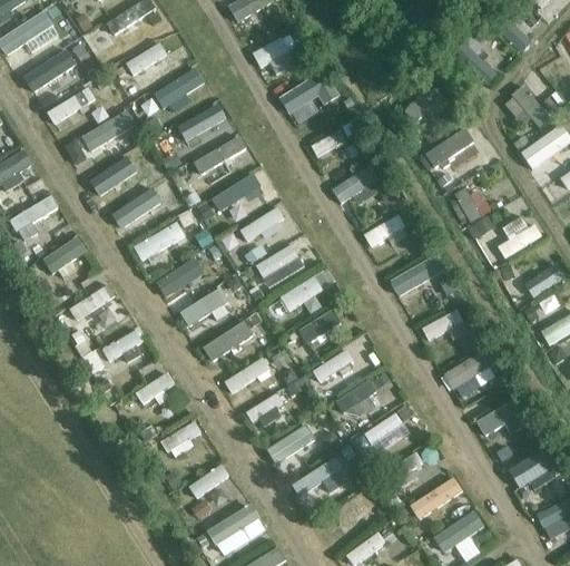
[(0,15),(22,0),(0,0),(0,15)]
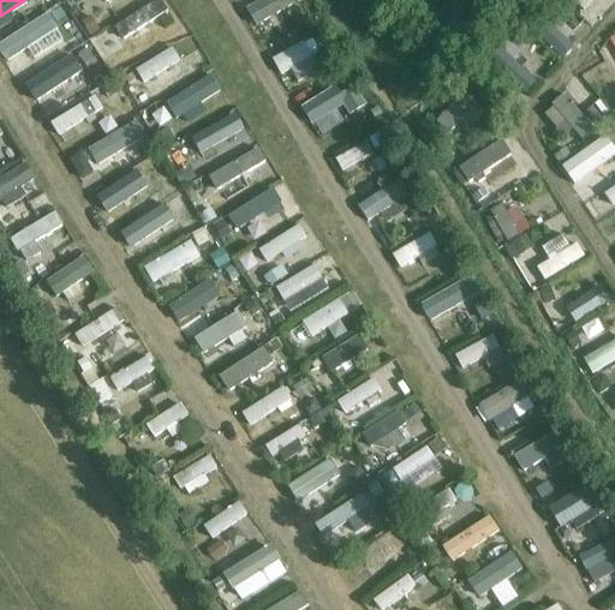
[(261,0),(245,10),(252,22),(274,9),(280,18),(299,7),(296,0),(261,0)]
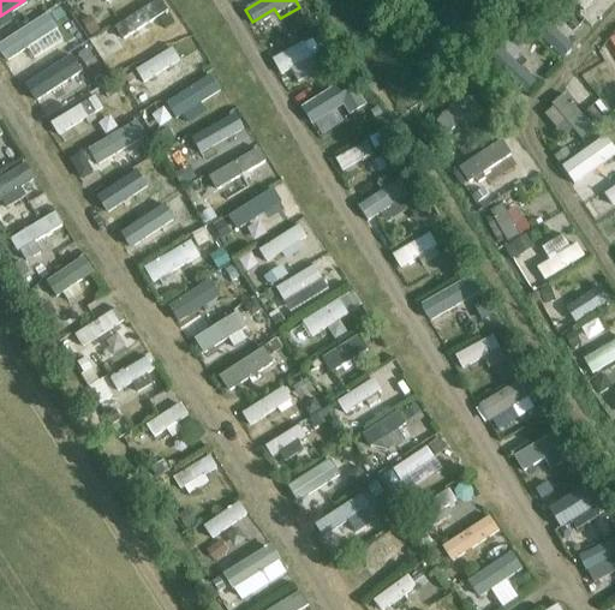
[(143,4),(111,25),(118,36),(150,15),(143,4)]
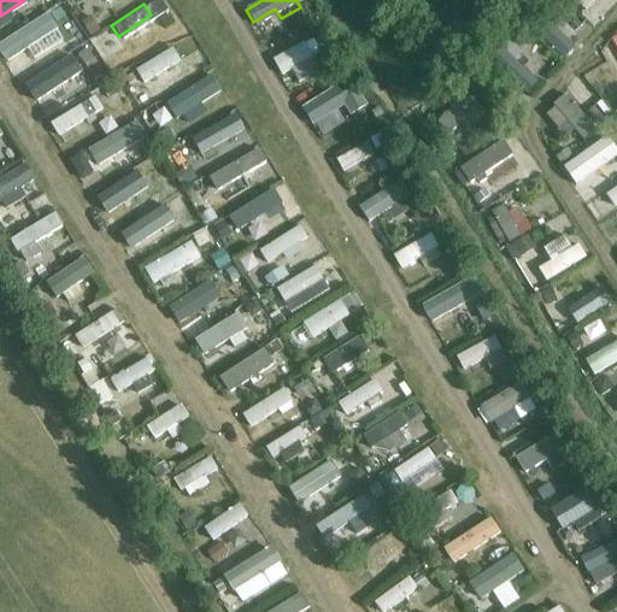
[(533,25),(562,53),(571,43),(544,16),(533,25)]
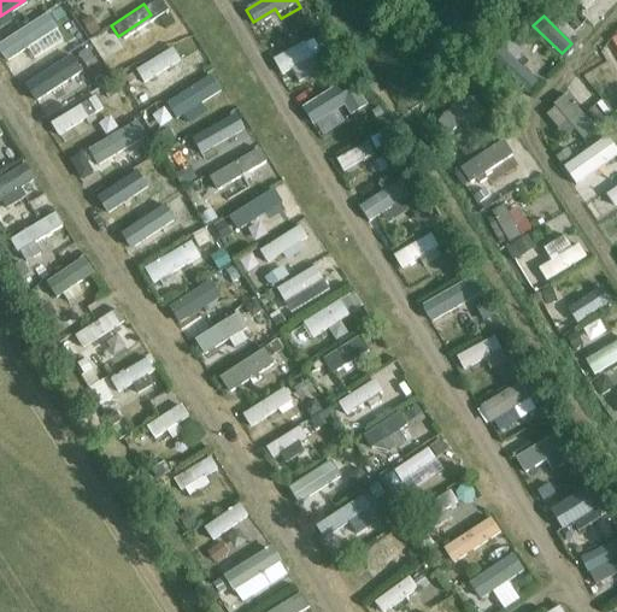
[(556,27),(574,42),(583,31),(564,16),(556,27)]
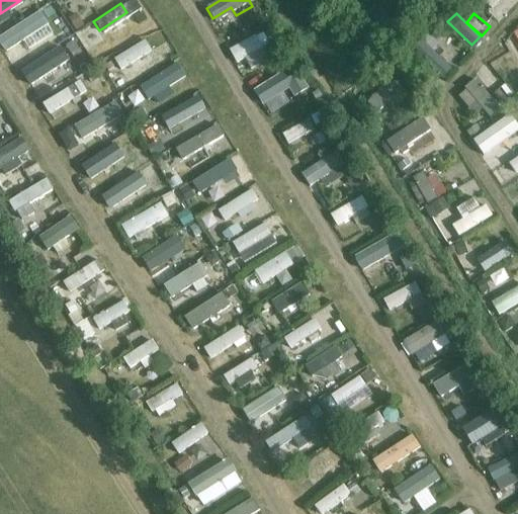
[(7,46),(37,26),(31,16),(1,34),(7,46)]
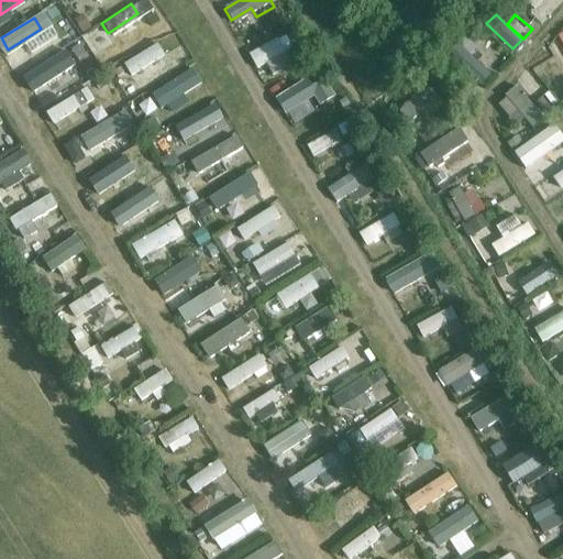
[(290,29),(252,52),(258,63),(297,40),(290,29)]
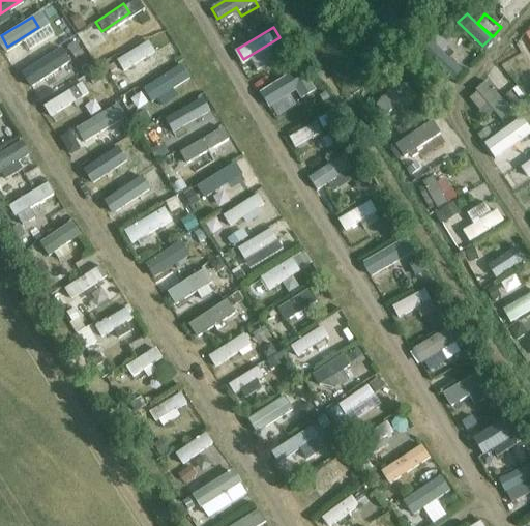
[(148,38),(117,58),(123,68),(154,49),(148,38)]
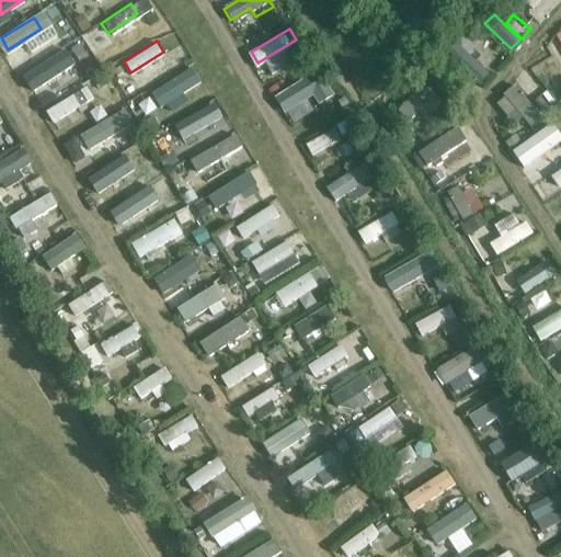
[(446,52),(479,81),(488,72),(455,42),(446,52)]
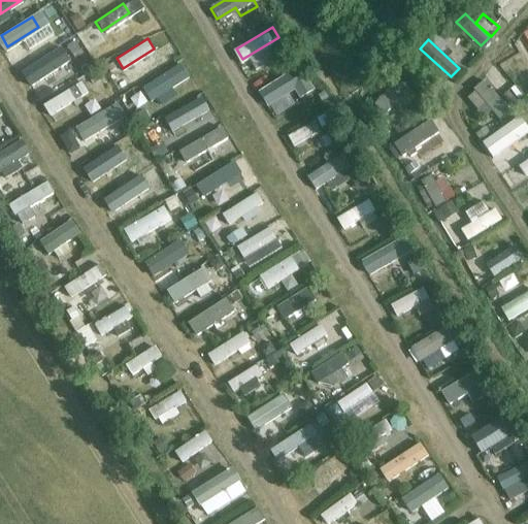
[(29,78),(65,55),(59,46),(23,70),(29,78)]
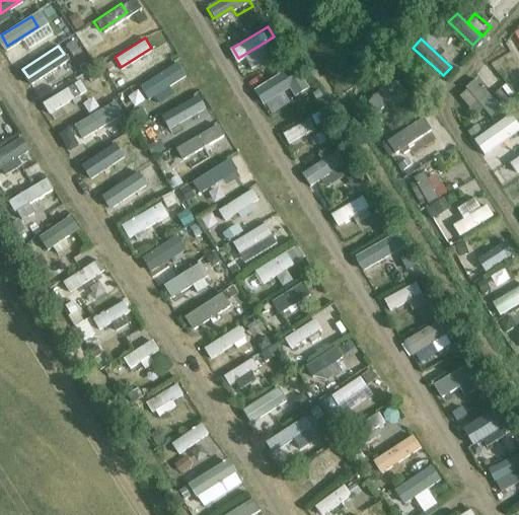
[(498,52),(514,77),(518,74),(518,66),(506,47),(498,52)]
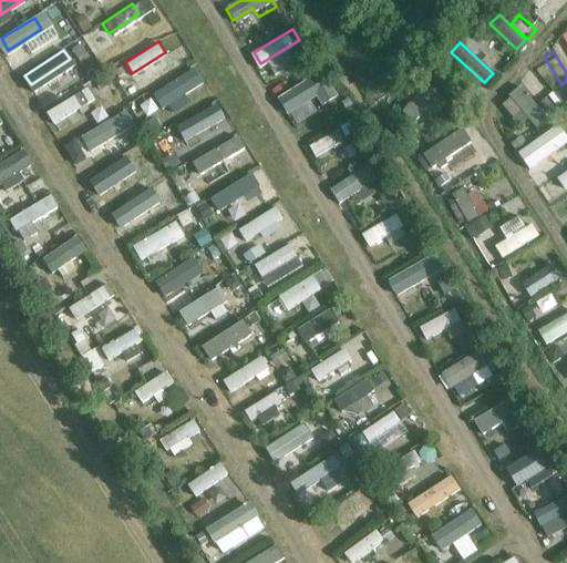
[(287,110),(329,83),(321,70),(278,98),(287,110)]
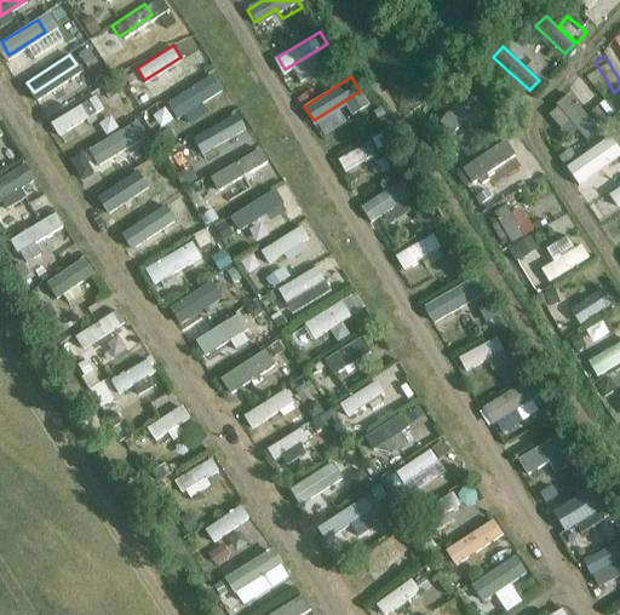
[(196,85),(171,99),(177,111),(202,97),(196,85)]
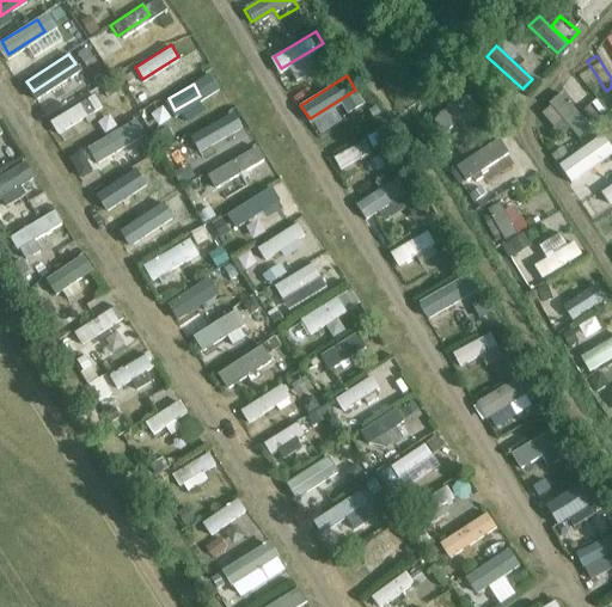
[(461,89),(434,118),(446,129),(473,99),(461,89)]
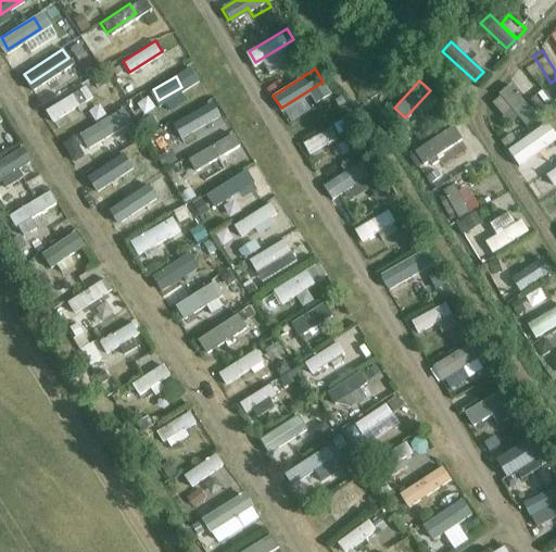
[(536,115),(509,84),(500,92),(517,112),(513,116),(518,122),(521,118),(526,124),(536,115)]
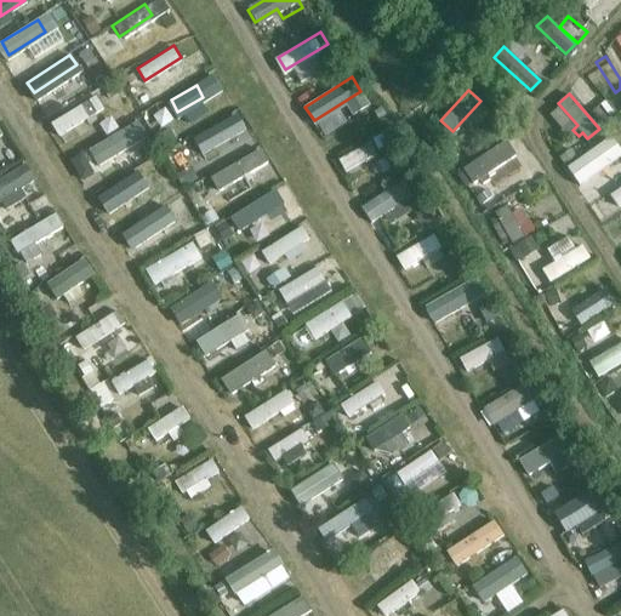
[(87,97),(51,119),(60,131),(83,117),(86,120),(91,117),(89,113),(95,109),(87,97)]
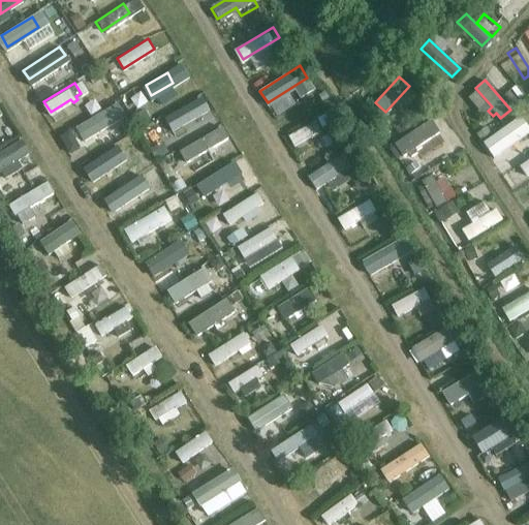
[(0,122),(6,119),(0,106),(9,102),(2,88),(0,89),(0,122)]
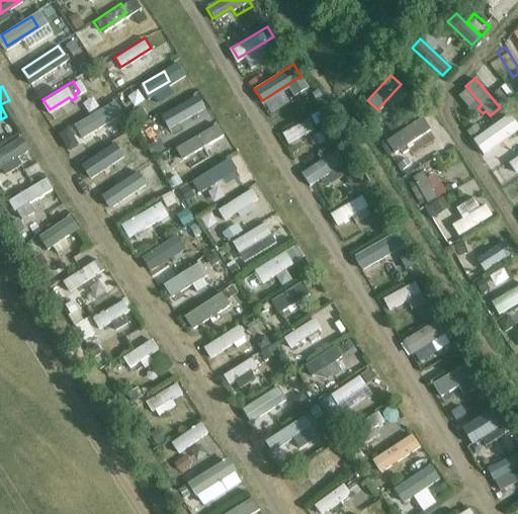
[(194,95),(158,116),(164,129),(201,107),(194,95)]
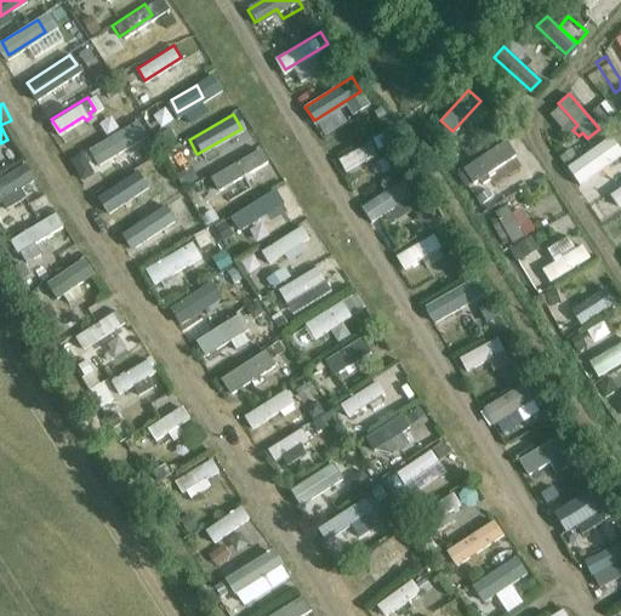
[(81,169),(115,150),(108,137),(74,157),(81,169)]
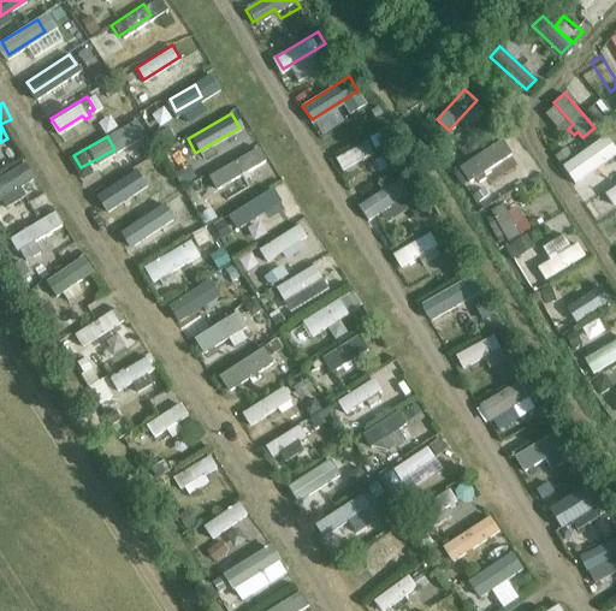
[(502,137),(458,166),(468,181),(475,176),(479,181),(485,176),(483,171),(511,152),(502,137)]
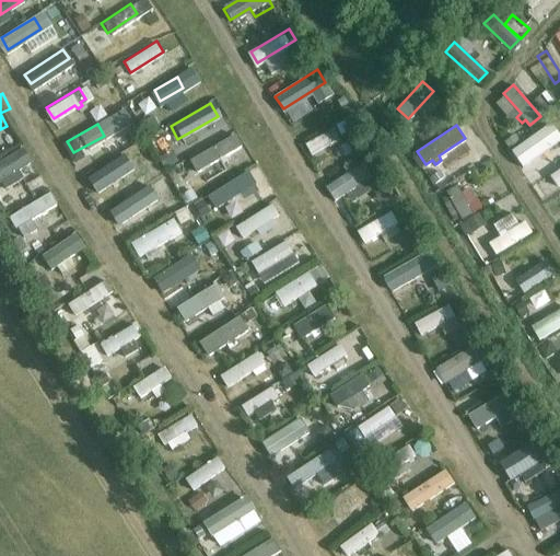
[(548,126),(514,151),(522,161),(534,151),(539,159),(550,150),(546,143),(555,136),(548,126)]
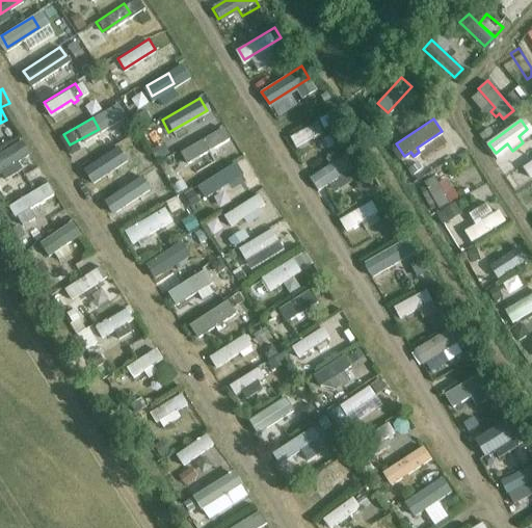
[(295,144),(322,130),(317,121),(290,135),(295,144)]
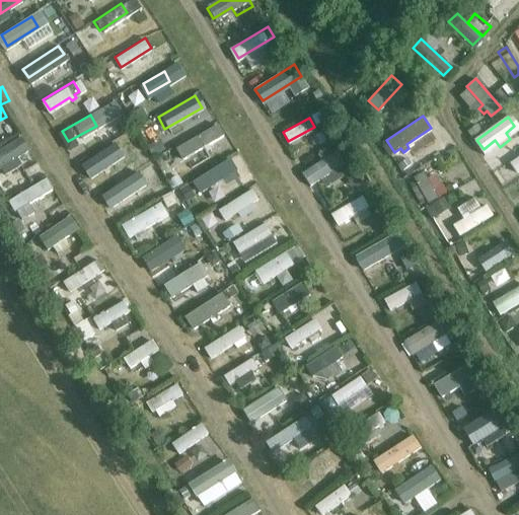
[(217,123),(175,147),(181,158),(204,145),(206,150),(211,147),(209,142),(223,134),(217,123)]
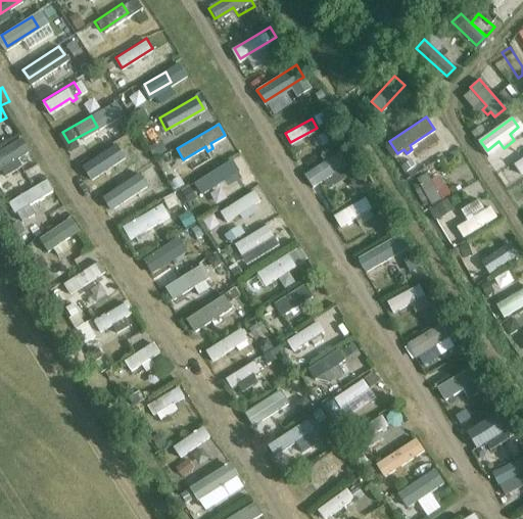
[(11,142),(0,148),(0,162),(7,158),(11,166),(22,159),(18,152),(17,152),(11,142)]
